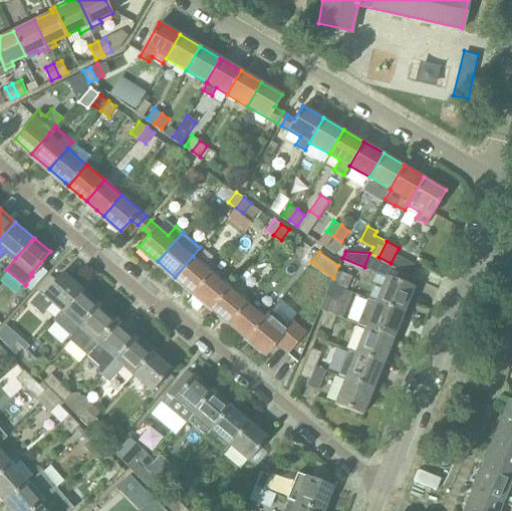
[(417,277),(391,263),(378,257),(369,253),(364,267),(386,275),(413,286),(417,277)]
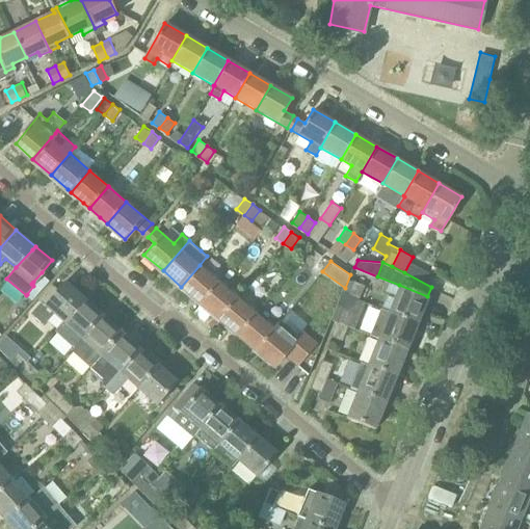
[(181,287),(200,302),(218,281),(200,265),(181,287)]
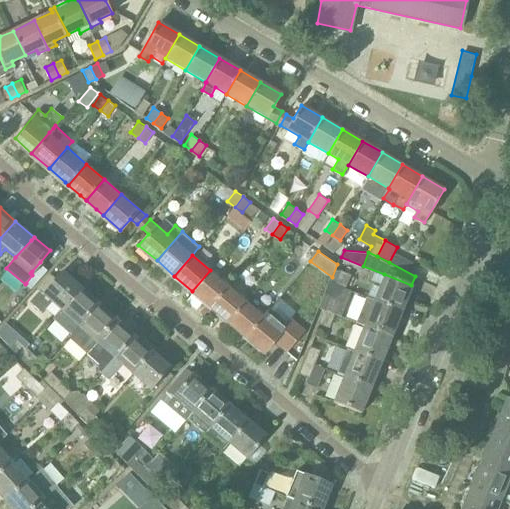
[(32,275),(26,283),(32,288),(48,269),(40,262),(32,271),(31,272),(30,273),(32,275)]
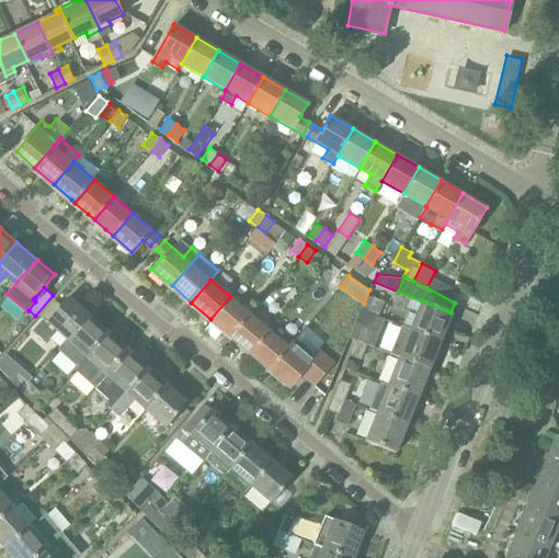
[(378,316),(386,300),(374,295),(367,311),(378,316)]
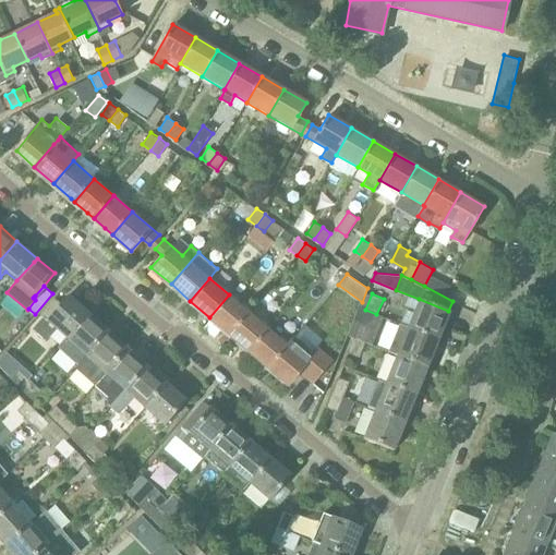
[(46,339),(58,326),(69,335),(89,312),(69,294),(61,302),(47,318),(44,315),(33,327),(46,339)]
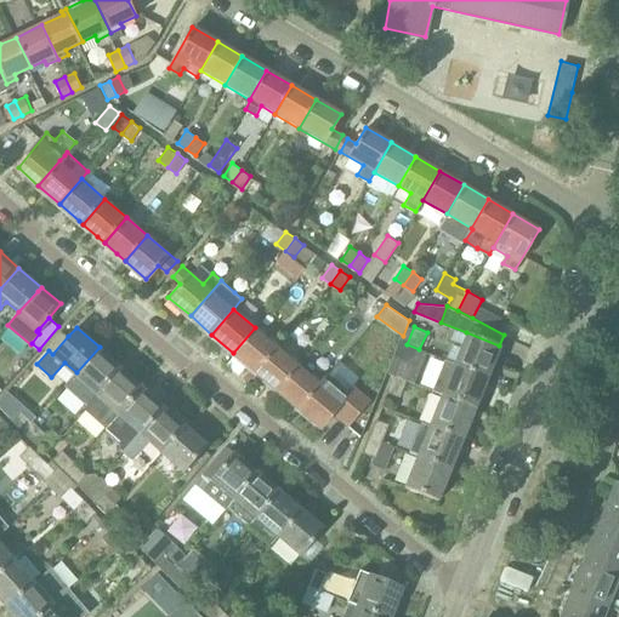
[(233,353),(255,372),(277,346),(255,327),(233,353)]
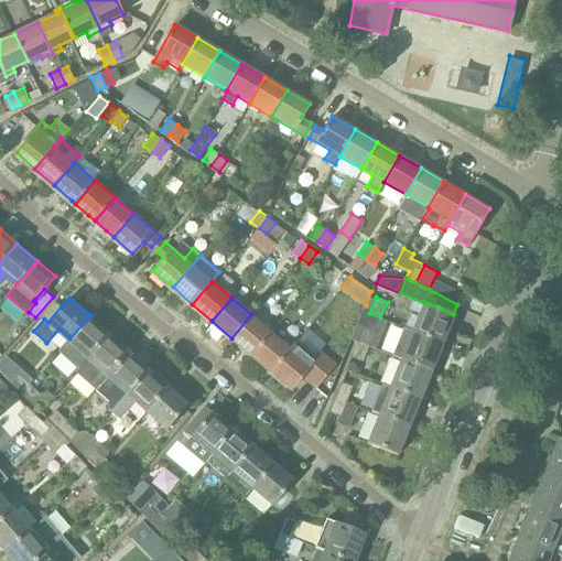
[(56,300),(41,316),(44,319),(47,322),(62,305),(56,300)]
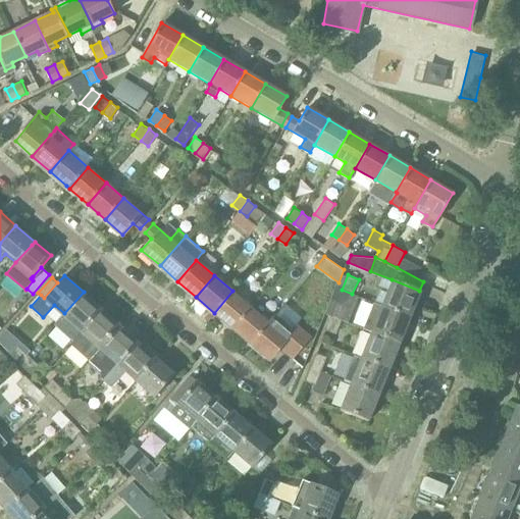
[(392,279),(381,306),(409,317),(419,291),(392,279)]
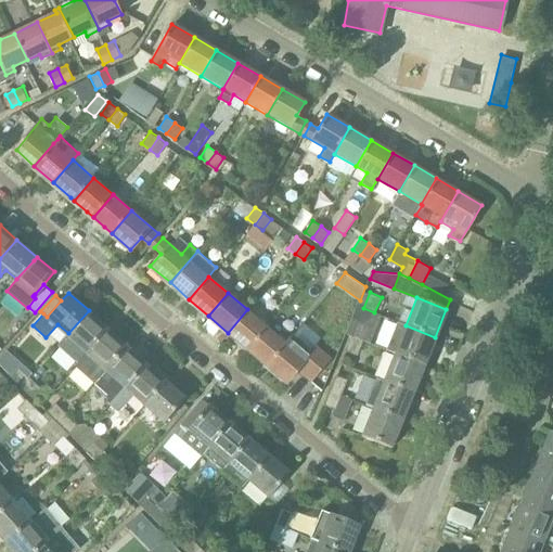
[(247,309),(228,333),(247,349),(266,326),(247,309)]
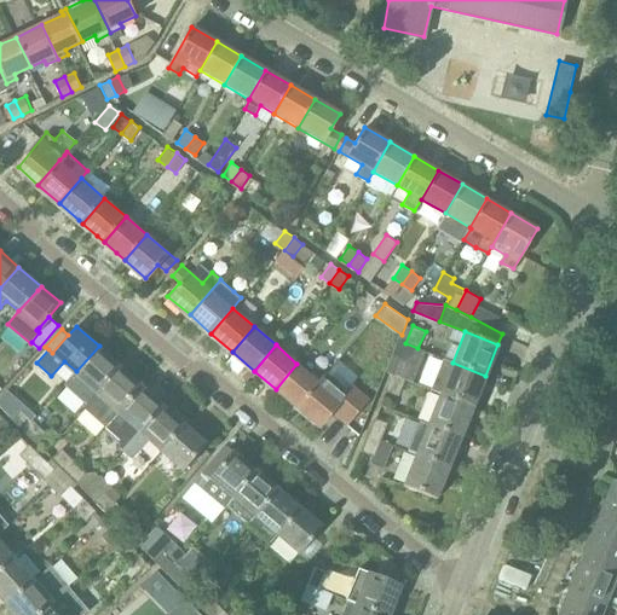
[(65,384),(86,402),(98,390),(121,365),(99,346),(76,371),(76,372),(65,384)]
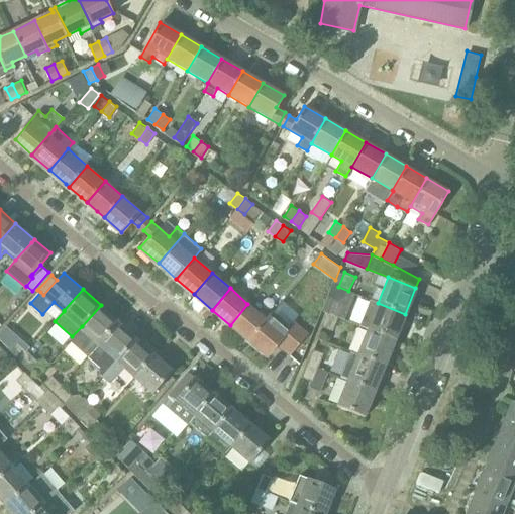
[(328,312),(339,316),(345,303),(333,298),(328,312)]
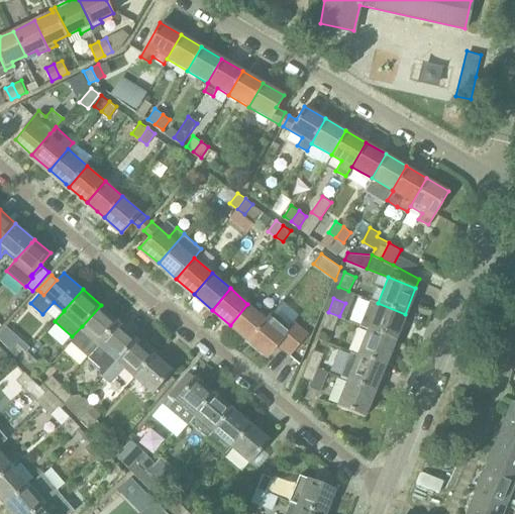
[(358,324),(368,328),(395,339),(405,314),(378,303),(369,300),(358,324)]
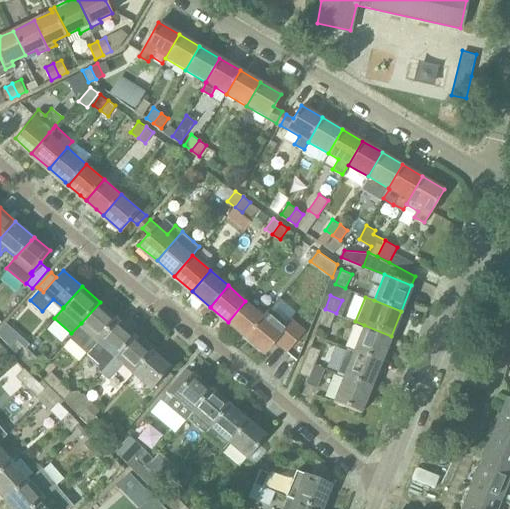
[(228,322),(246,337),(263,316),(245,301),(228,322)]
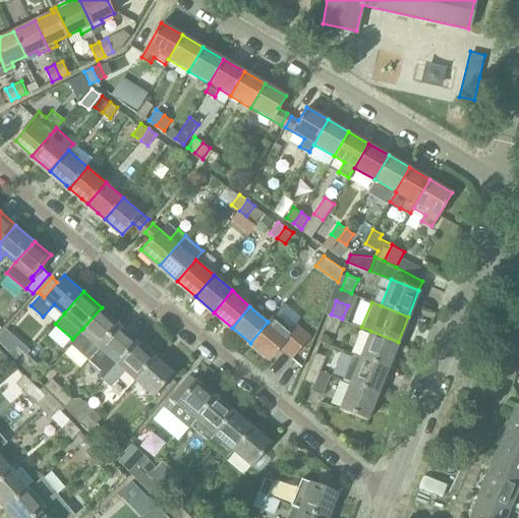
[(82,329),(72,339),(70,342),(89,359),(101,346),(120,324),(102,307),(82,329)]
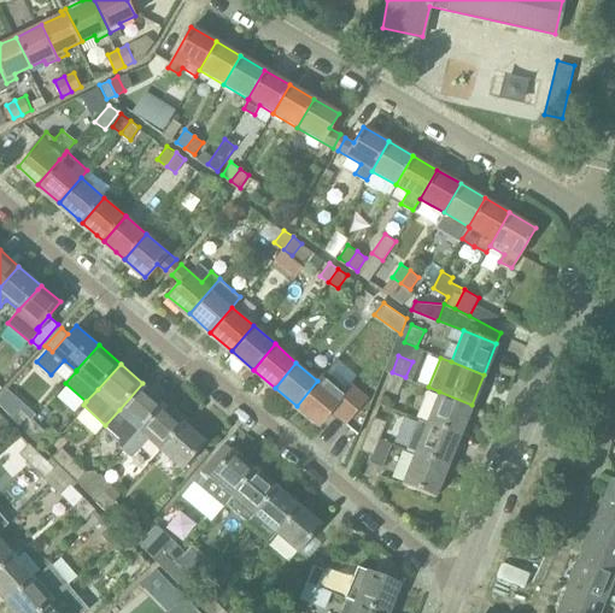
[(346,422),(368,396),(353,384),(351,388),(329,370),(318,382),(317,381),(297,406),(318,425),(332,410),(346,422)]
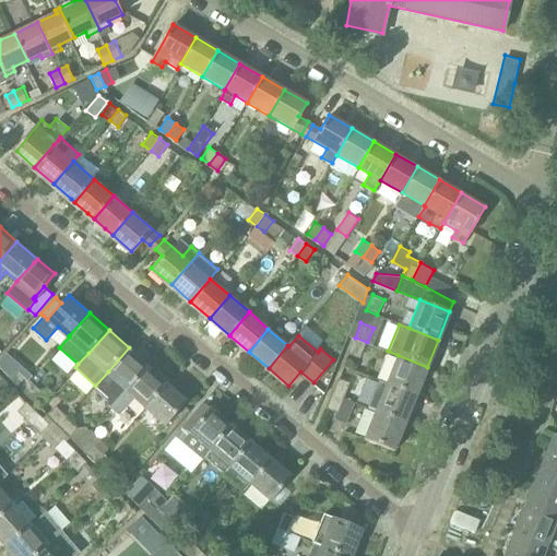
[(360,357),(367,342),(355,338),(348,353),(360,357)]
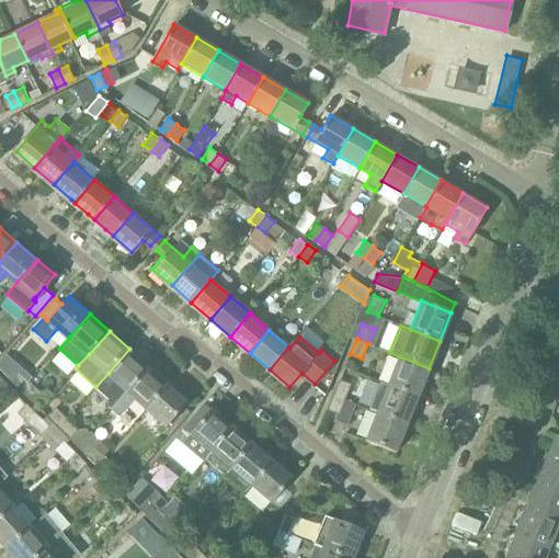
[(109,373),(95,387),(109,398),(109,399),(109,406),(112,408),(127,390),(148,366),(129,349),(109,373)]
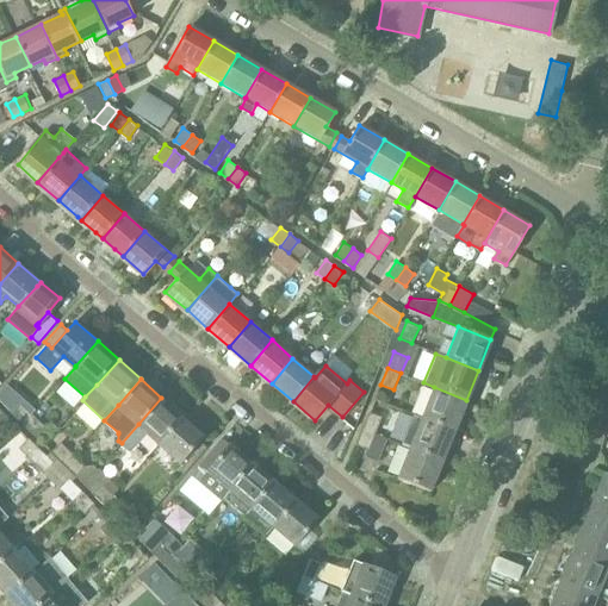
[(434,387),(422,417),(454,430),(466,400),(434,387)]
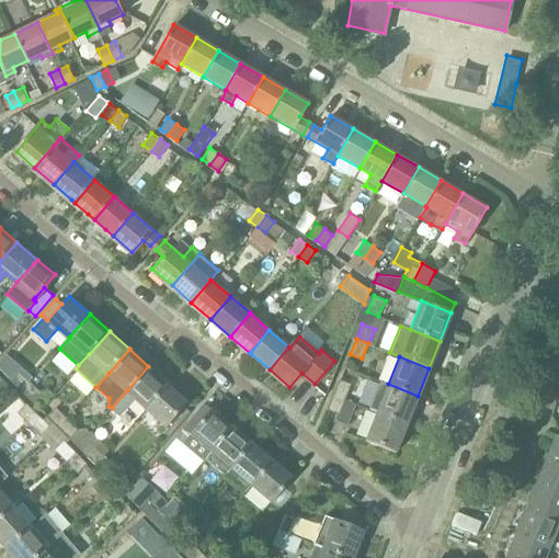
[(155,373),(148,366),(127,390),(112,408),(121,416),(137,398),(147,408),(168,384),(166,383),(169,378),(158,368),(155,373)]
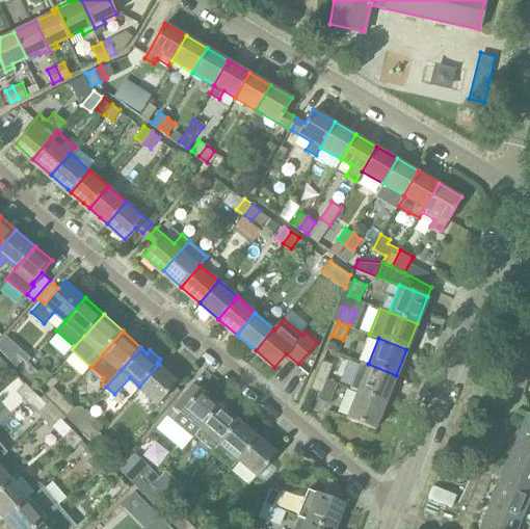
[(9,359),(21,369),(29,361),(18,349),(9,359)]
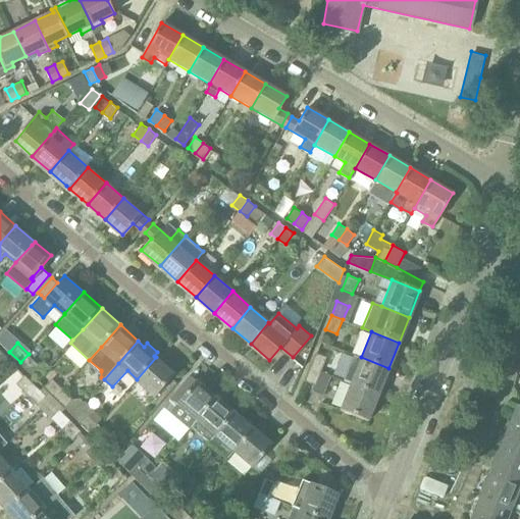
[(12,361),(2,351),(0,353),(0,366),(3,370),(12,361)]
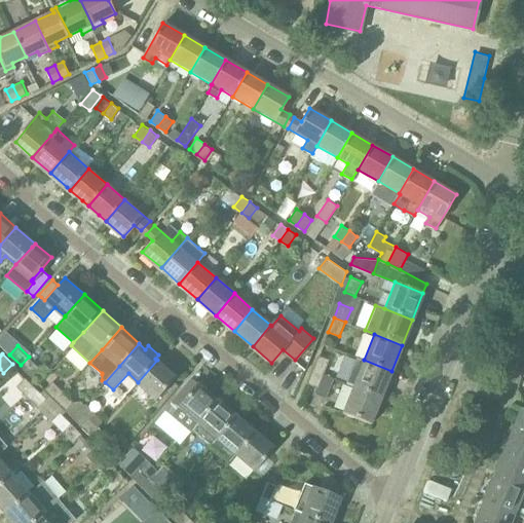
[(319,355),(312,370),(324,374),(330,360),(319,355)]
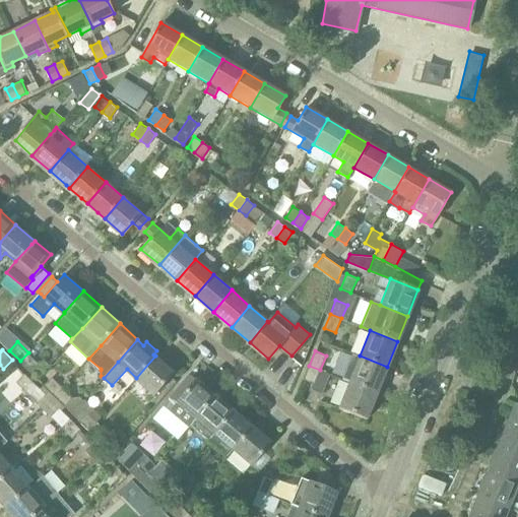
[(20,361),(31,372),(40,363),(28,352),(20,361)]
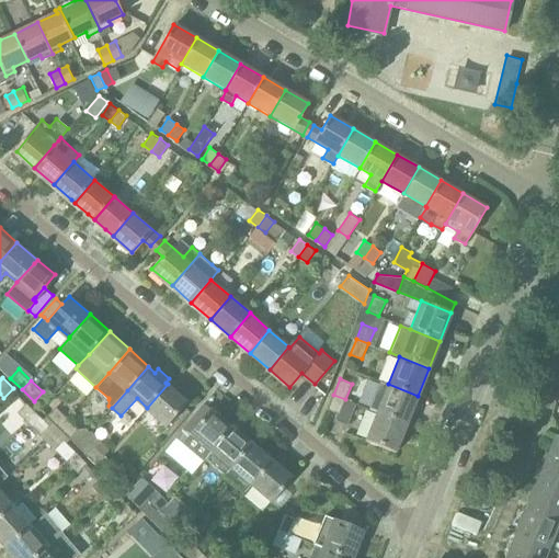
[(368,409),(376,412),(407,424),(418,396),(388,384),(379,380),(368,409)]
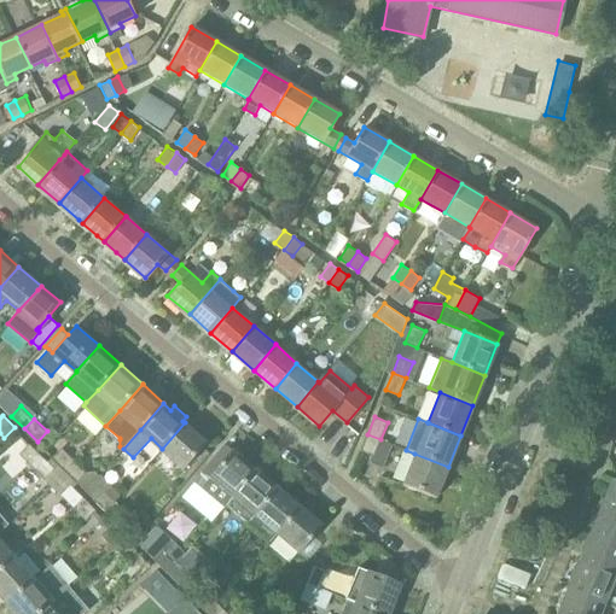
[(207,442),(185,422),(162,449),(184,467),(207,442)]
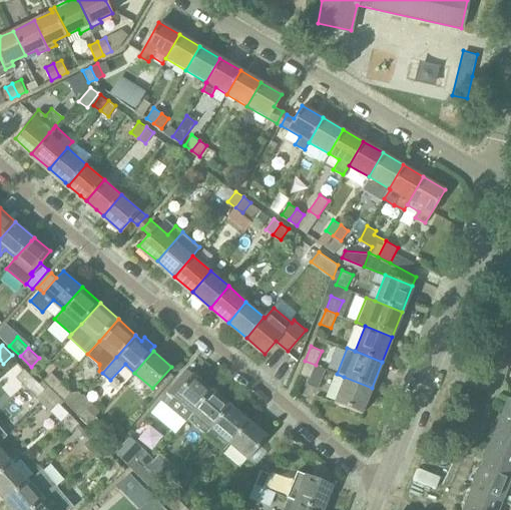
[(310,379),(316,365),(305,361),(299,375),(310,379)]
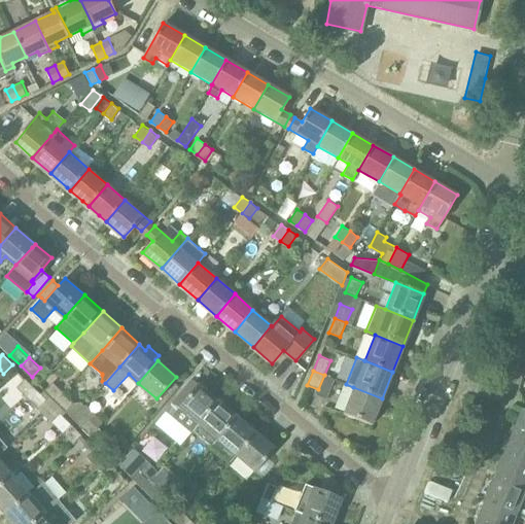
[(336,380),(324,375),(318,389),(316,394),(327,399),(336,380)]
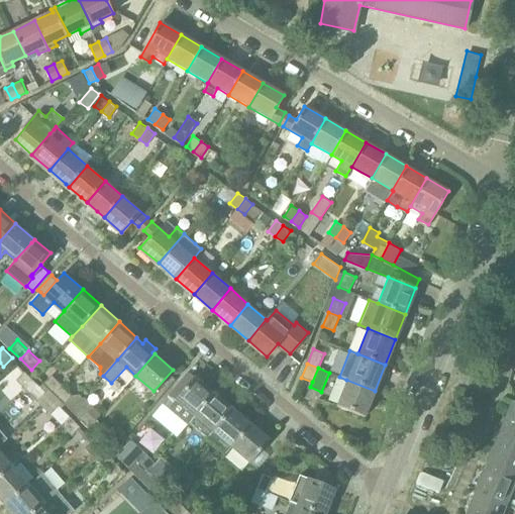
[(195,415),(215,392),(189,370),(168,394),(174,399),(168,406),(187,423),(189,421),(194,415),(195,415)]
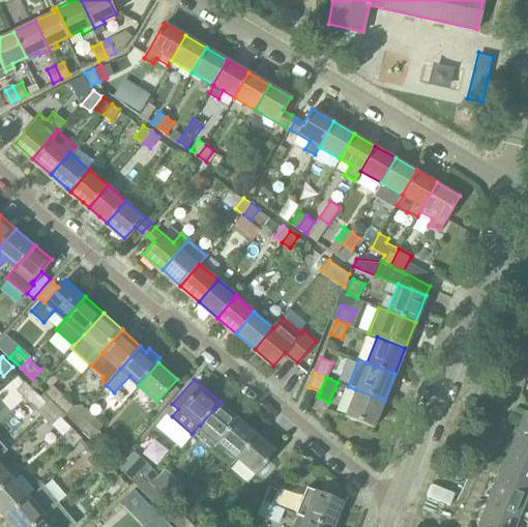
[(17,388),(29,400),(37,391),(25,380),(17,388)]
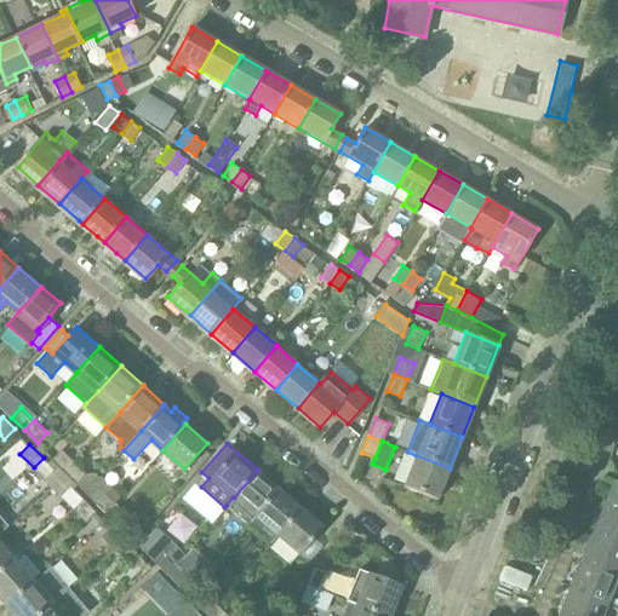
[(66,471),(75,461),(62,448),(52,459),(66,471)]
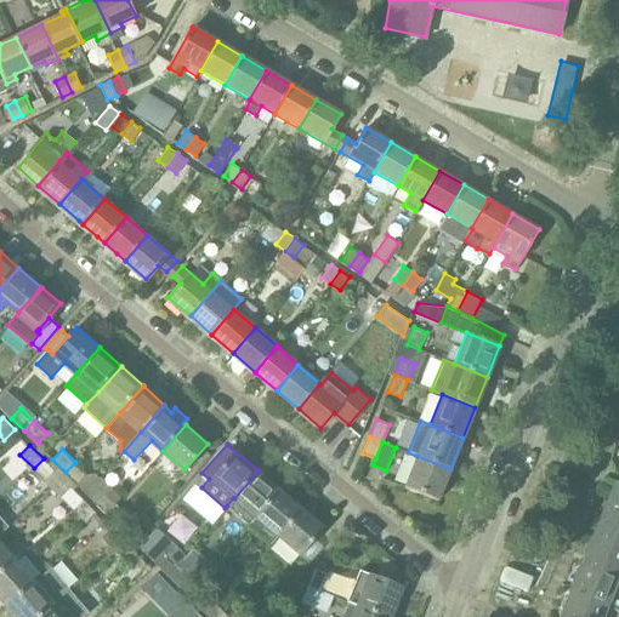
[(437,501),(450,469),(416,456),(404,487),(437,501)]
